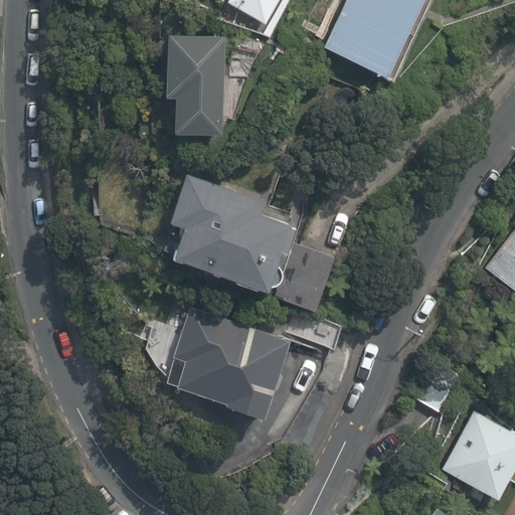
[(226,0),(226,1),(267,25),(279,0),(226,0)]
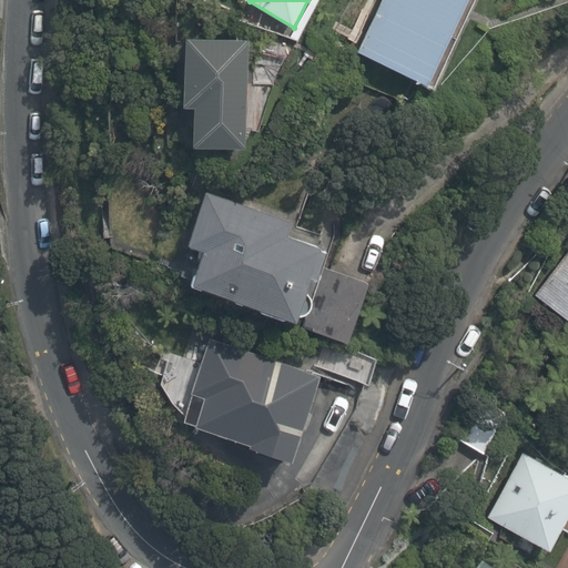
[(383,0),(359,51),(432,83),(469,0),(383,0)]
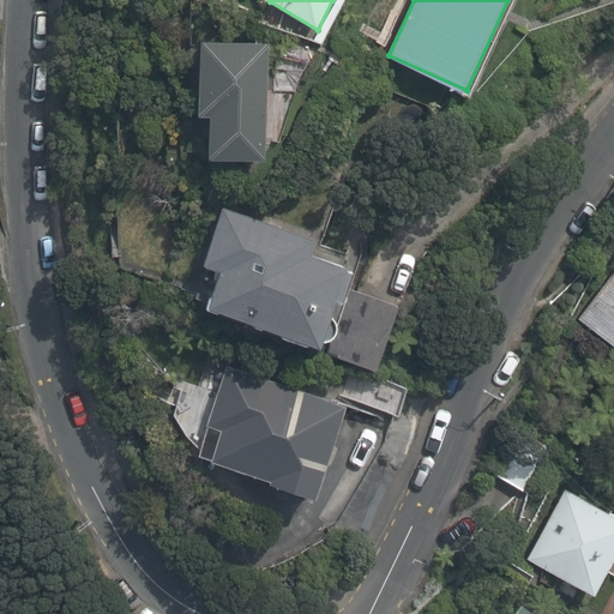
[(262,162),(269,42),(203,40),(197,112),(208,113),(205,158),(262,162)]
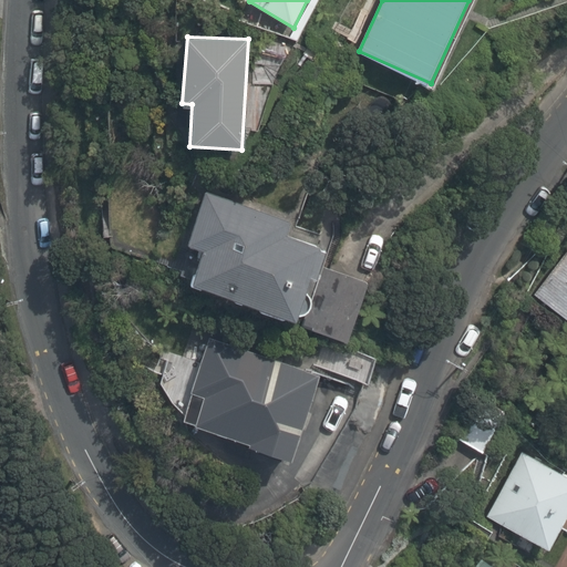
[(206,189),(187,245),(205,251),(194,284),(297,319),(322,244),(286,232),(290,217),(206,189)]
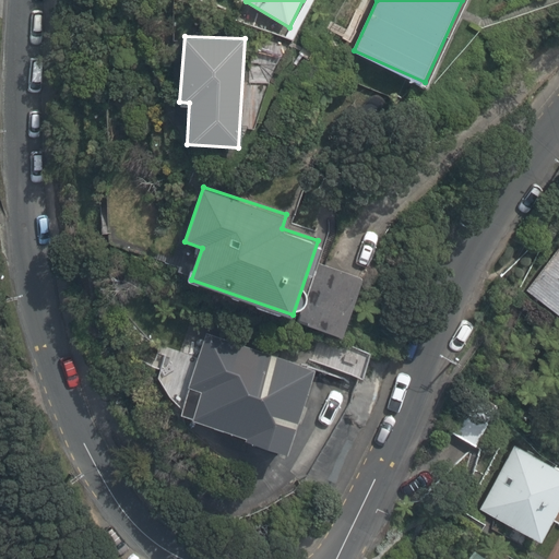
[(558,241),(523,292),(558,318),(558,241)]
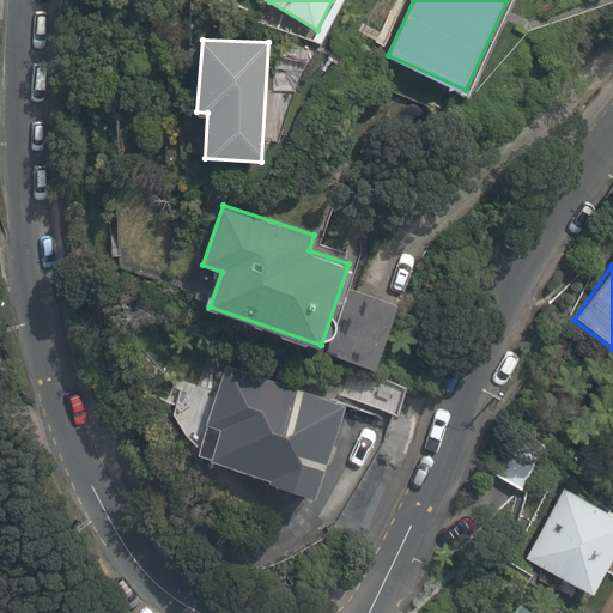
[(350,286),(325,351),(375,368),(396,302),(374,295),(350,286)]
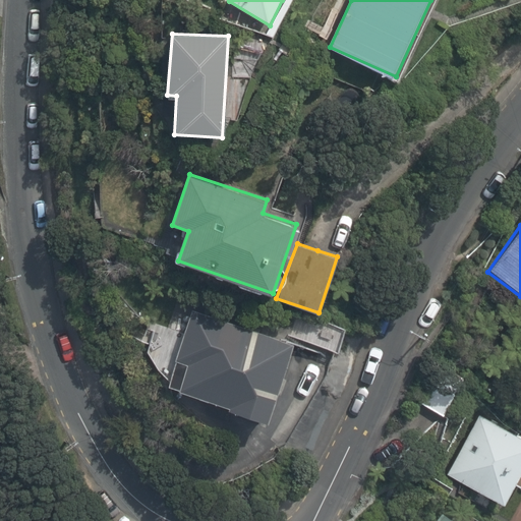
[(292,345),(188,313),(162,386),(225,408),(223,414),(264,425),(292,345)]
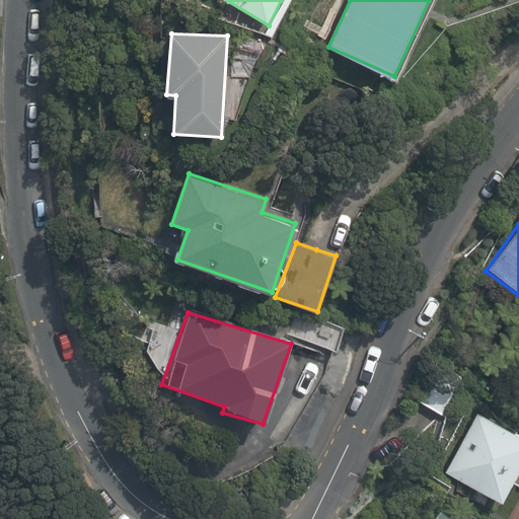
[(518,465),(518,431),(478,409),(444,471),(499,502),(518,465)]
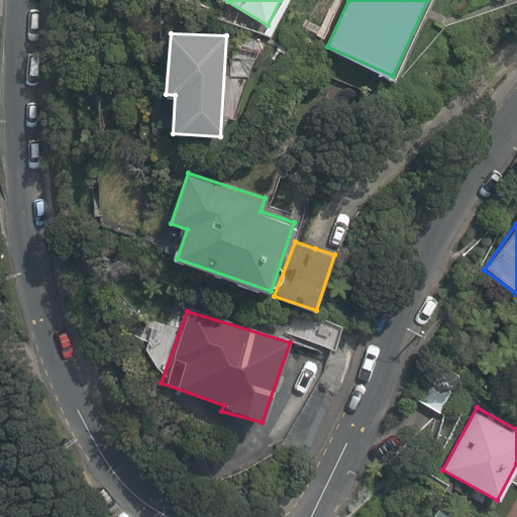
[(443,516),(432,508),(425,516),(443,516)]
